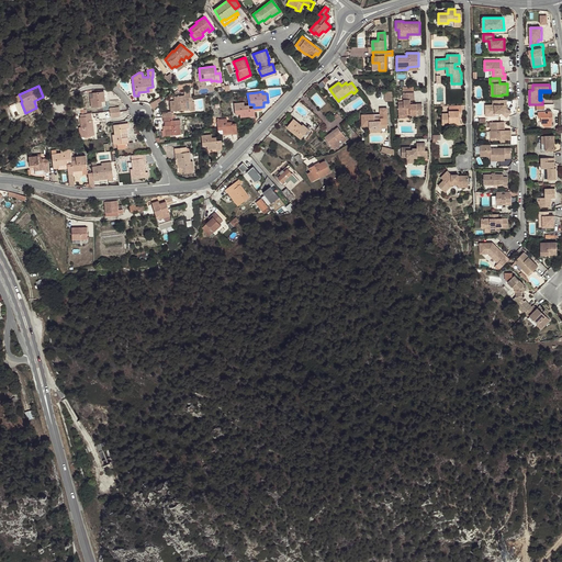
[(105,101),(104,92),(93,93),(93,98),(90,99),(91,108),(102,107),(101,102),(105,101)]
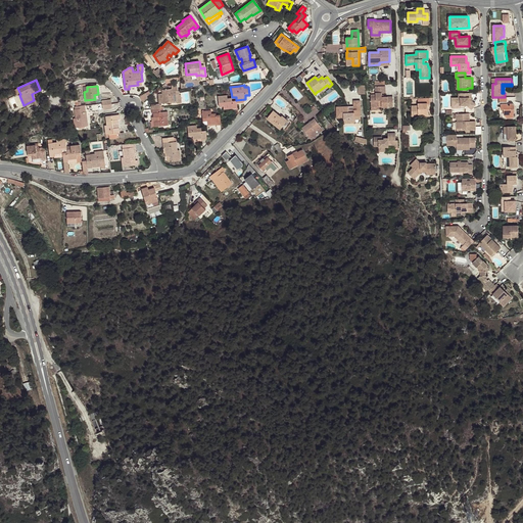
[(376,94),(376,97),(371,97),(371,109),(377,109),(377,107),(393,107),(392,97),(382,97),(382,93),(385,93),(385,86),(376,86),(376,94)]
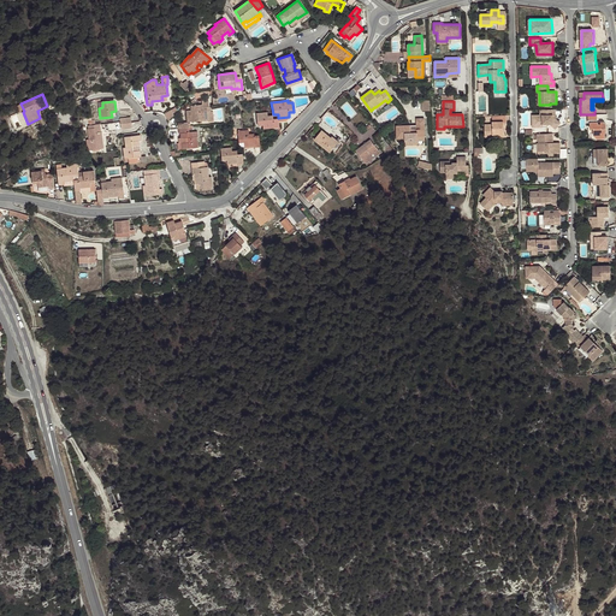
[(207,112),(207,105),(190,106),(191,110),(193,122),(213,119),(212,111),(207,112)]
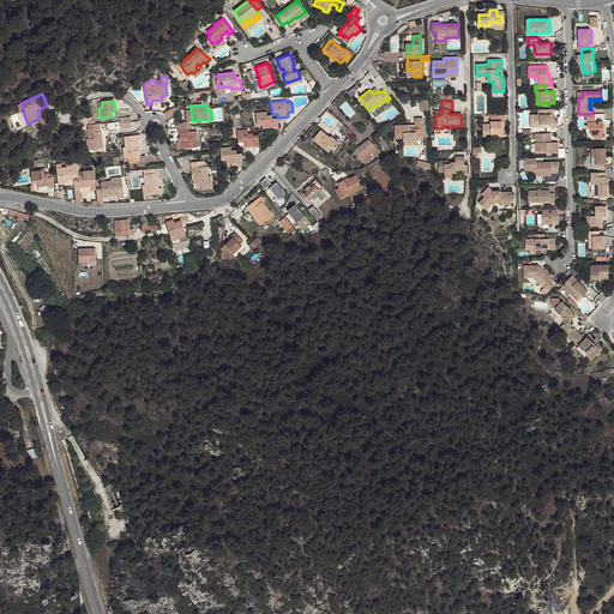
[(173,115),(174,115),(173,113),(170,110),(170,109),(163,114),(164,114),(166,115),(167,116),(167,118),(168,120),(173,115)]
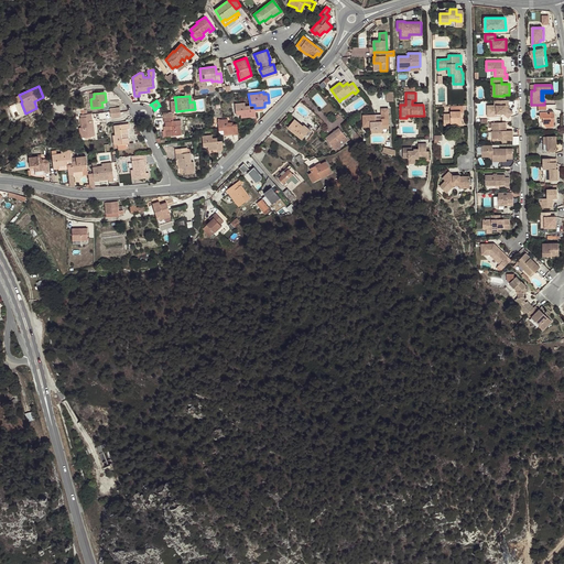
[(508,100),(495,100),(495,106),(488,106),(488,110),(490,110),(490,114),(497,114),(503,114),(509,118),(513,112),(508,108),(507,108),(507,106),(508,105),(508,100)]
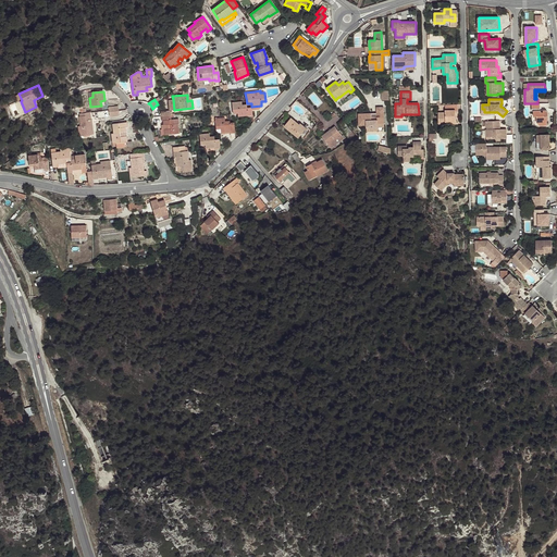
[(252,110),(251,108),(247,108),(247,104),(242,104),(242,101),(232,102),(233,113),(238,113),(238,116),(247,115),(247,116),(252,115),(252,110)]
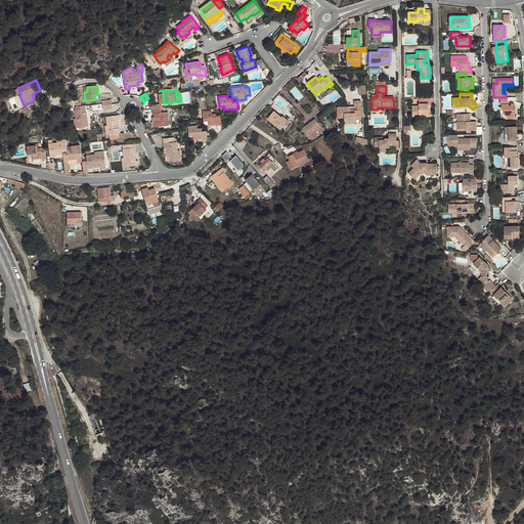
[(511,105),(509,105),(509,104),(508,103),(508,97),(506,97),(500,97),(500,104),(501,104),(501,110),(505,110),(505,116),(508,118),(515,118),(515,114),(516,114),(516,105),(514,104),(511,104),(511,105)]
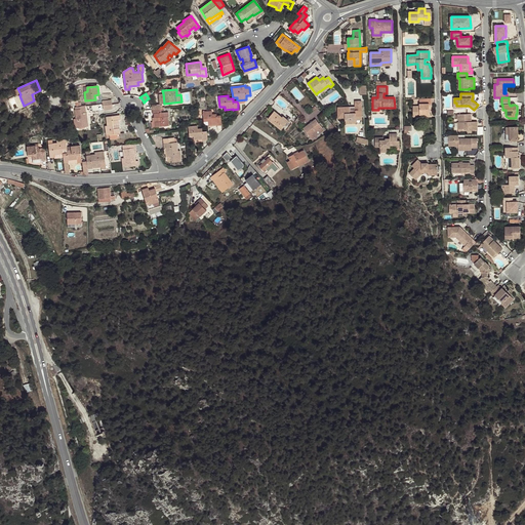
[(113,109),(112,101),(103,101),(104,110),(113,109)]
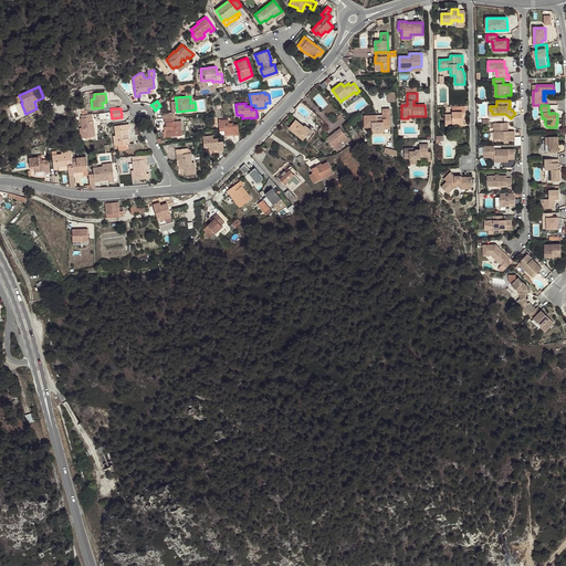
[(384,122),(378,123),(377,115),(365,116),(365,127),(373,127),(373,129),(384,129),(384,125),(390,125),(389,109),(383,109),(384,115),(384,122)]
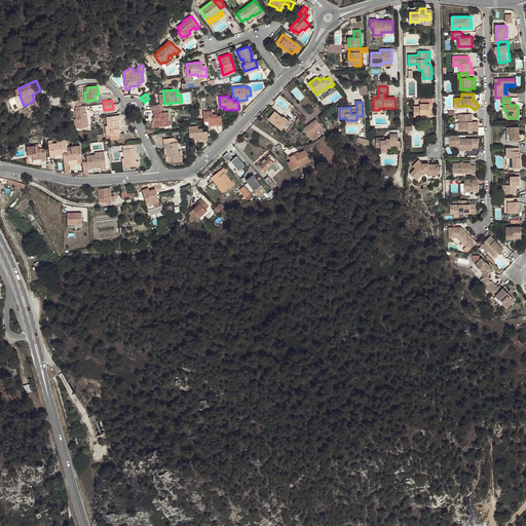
[(430,115),(430,104),(420,104),(420,106),(414,107),(414,117),(423,117),(423,115),(430,115)]
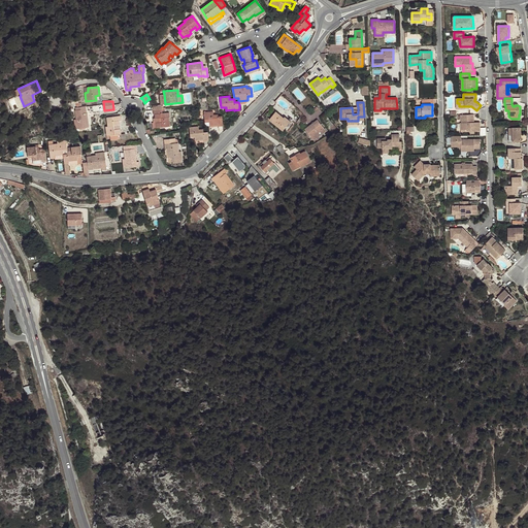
[(89,122),(88,118),(87,113),(83,113),(81,110),(81,109),(75,110),(76,119),(74,120),(75,129),(79,128),(85,127),(89,127),(88,122),(89,122)]
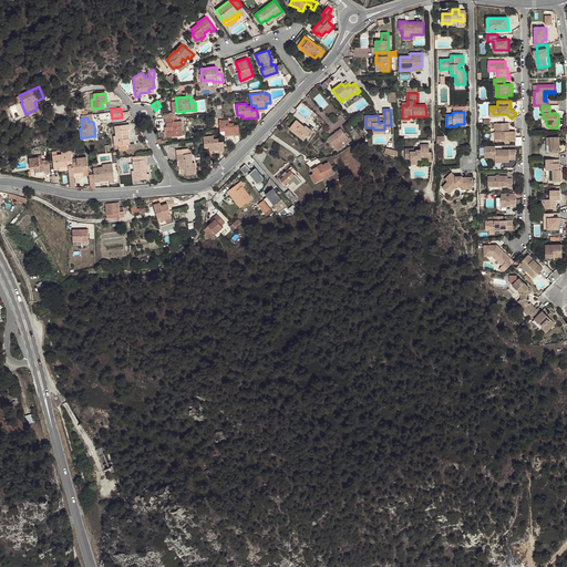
[(183,126),(182,121),(174,122),(174,117),(164,119),(165,123),(166,123),(166,127),(173,126),(174,131),(167,132),(167,137),(182,135),(182,126),(183,126)]
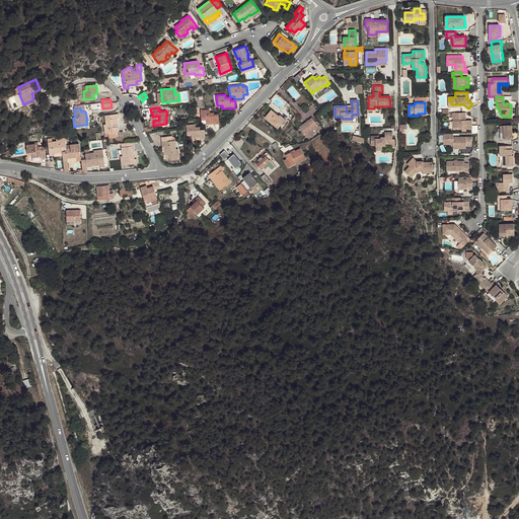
[(219,124),(218,114),(214,115),(214,113),(210,113),(209,109),(201,110),(202,120),(206,120),(206,123),(215,123),(215,124),(219,124)]
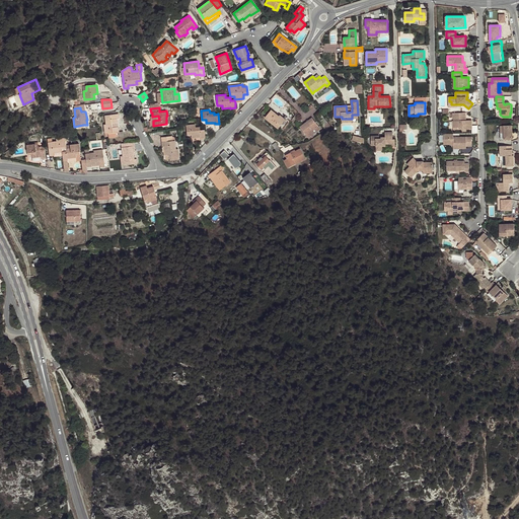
[(286,120),(280,115),(279,116),(272,109),(265,118),(279,129),(286,120)]
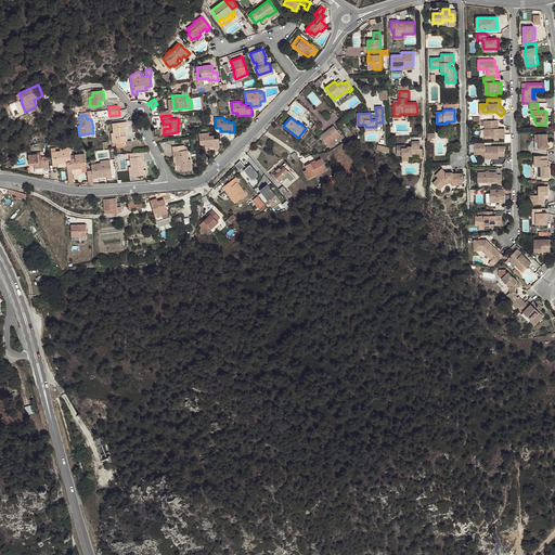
[(351,131),(343,120),(336,125),(346,136),(351,131)]
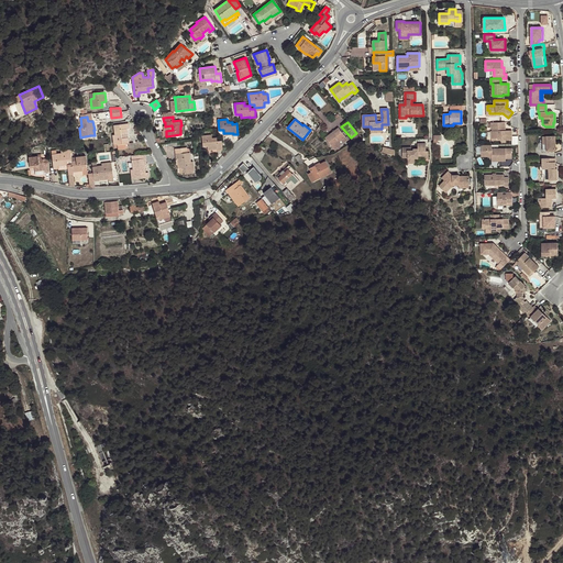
[(505,122),(492,122),(492,128),(493,128),(493,131),(492,131),(492,139),(499,139),(499,141),(512,140),(511,131),(506,131),(505,122)]
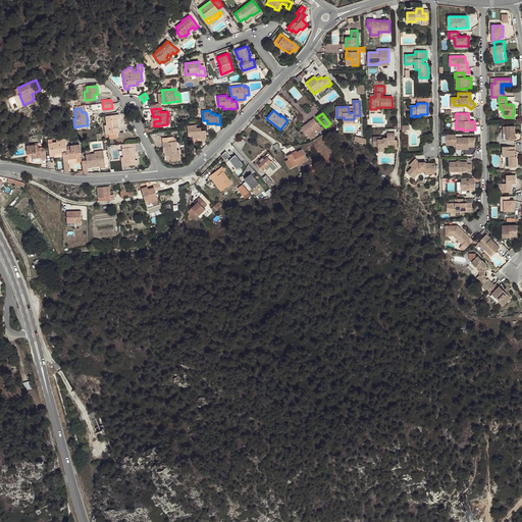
[(118,123),(117,119),(119,119),(119,114),(106,116),(107,124),(105,125),(106,134),(109,134),(109,138),(109,139),(117,138),(116,133),(119,133),(118,127),(112,127),(112,123),(118,123)]
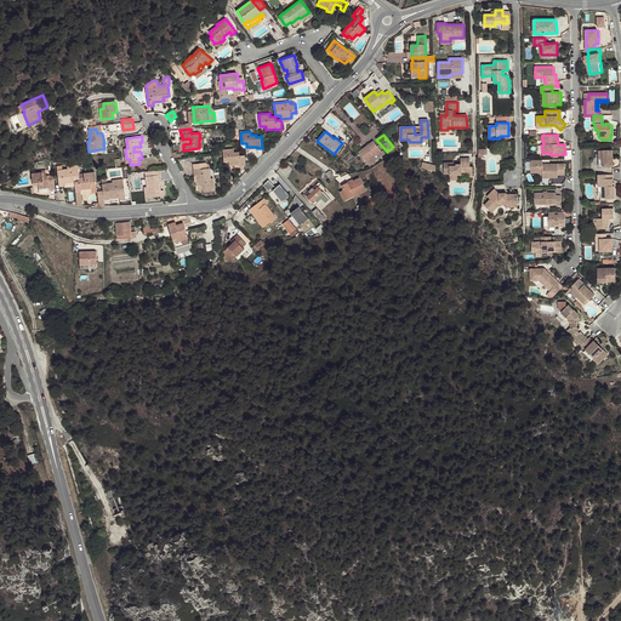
[(383,154),(374,141),(359,152),(369,165),(383,154)]
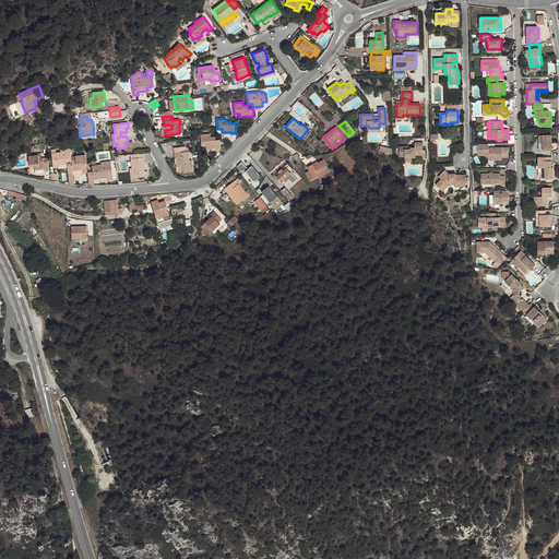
[(221,149),(219,140),(215,140),(215,137),(211,138),(210,134),(200,135),(201,145),(206,145),(206,149),(216,147),(216,150),(221,149)]
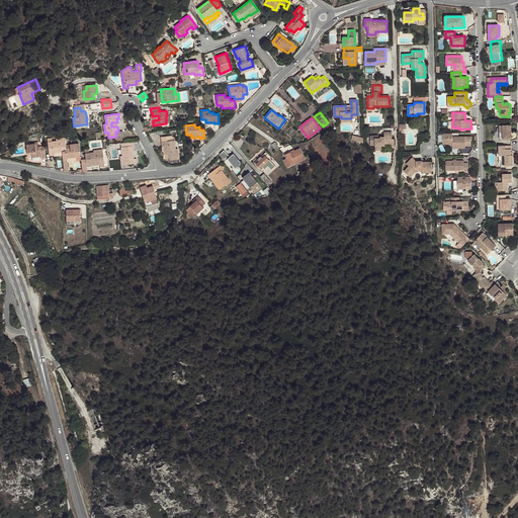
[(511,125),(499,125),(499,133),(503,133),(503,139),(511,139),(511,125)]
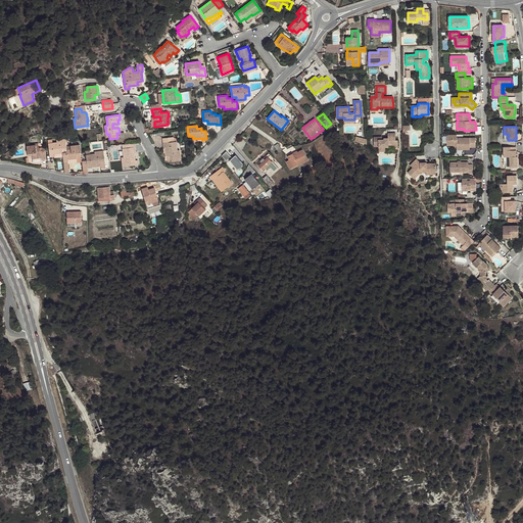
[(398,147),(398,140),(395,140),(395,134),(388,134),(388,138),(384,139),(384,140),(382,140),(382,137),(374,137),(374,146),(379,147),(379,152),(385,151),(385,147),(388,147),(388,145),(393,145),(393,147),(398,147)]
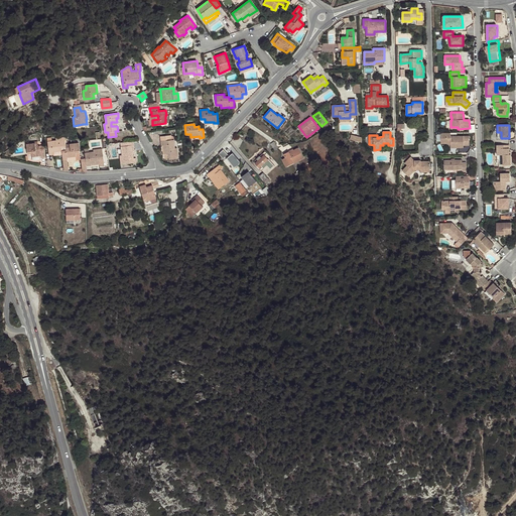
[(469,136),(450,137),(450,133),(440,133),(441,143),(447,143),(447,144),(450,144),(450,147),(464,147),(464,145),(470,145),(469,136)]
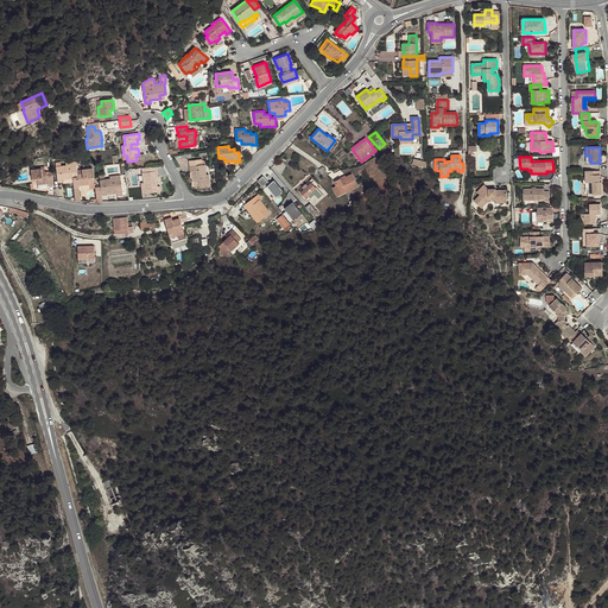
[(206,175),(206,164),(203,165),(202,159),(195,160),(194,160),(189,160),(190,172),(191,171),(192,171),(194,182),(197,181),(198,187),(210,185),(208,175),(206,175)]
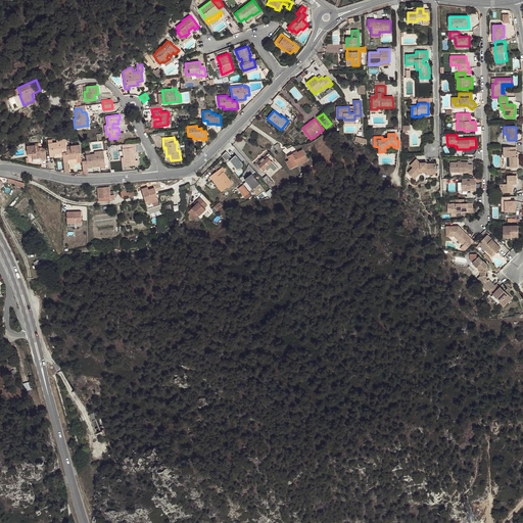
[(52,140),(48,140),(50,157),(54,156),(54,154),(62,153),(62,149),(66,149),(65,139),(56,140),(57,142),(55,143),(52,143),(52,140)]
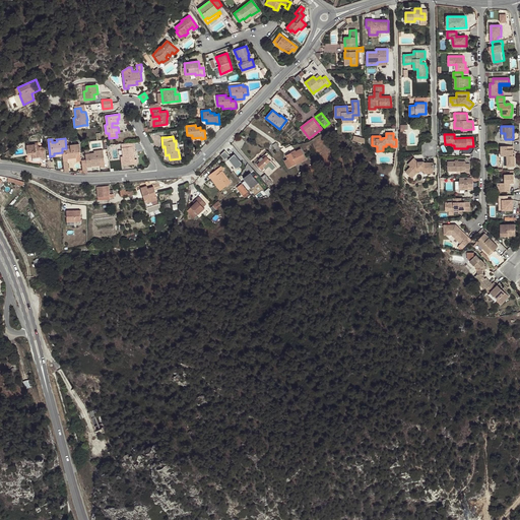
[(134,159),(133,151),(135,151),(134,142),(127,143),(128,147),(122,147),(123,156),(121,156),(122,166),(135,164),(137,164),(137,159),(134,159)]
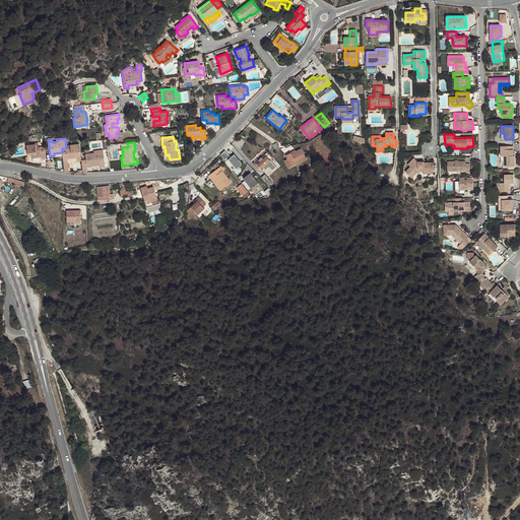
[(44,146),(39,147),(38,143),(34,143),(34,144),(26,145),(27,155),(31,154),(33,158),(42,157),(42,159),(46,158),(45,149),(44,146)]
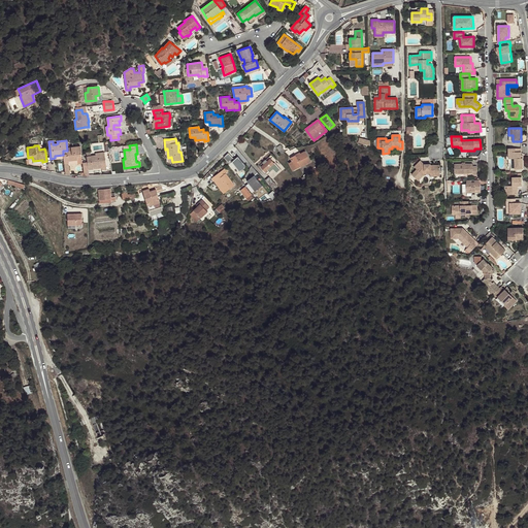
[(81,156),(80,146),(71,147),(71,151),(67,151),(67,154),(63,155),(64,159),(64,164),(69,163),(68,162),(77,160),(77,157),(81,156)]
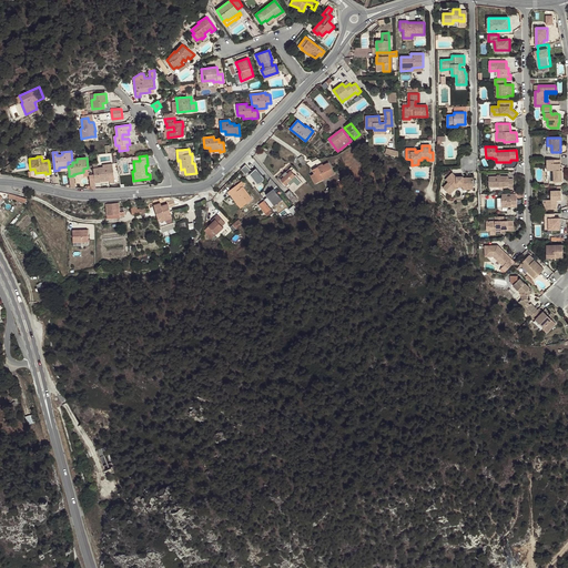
[(561,171),(560,160),(547,160),(547,171),(554,171),(555,181),(563,181),(563,171),(561,171)]
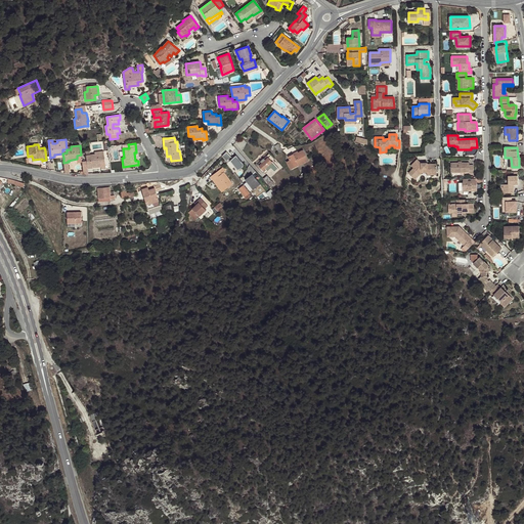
[(291,170),(298,166),(308,161),(303,150),(298,153),(298,151),(289,157),(291,160),(287,162),(291,170)]
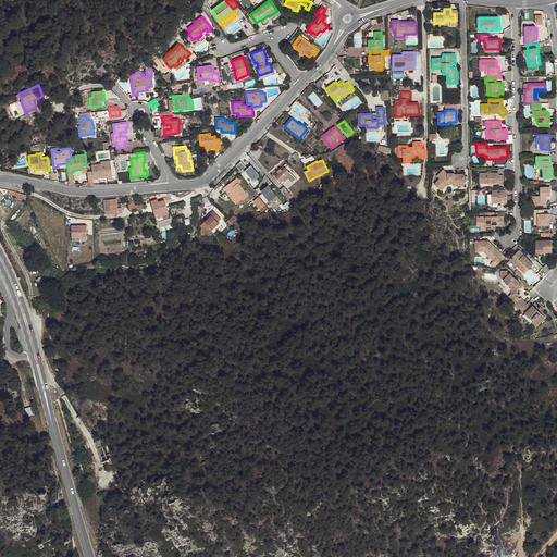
[(111,172),(110,161),(100,162),(101,164),(96,164),(91,165),(94,180),(98,178),(98,177),(108,175),(107,172),(111,172)]
